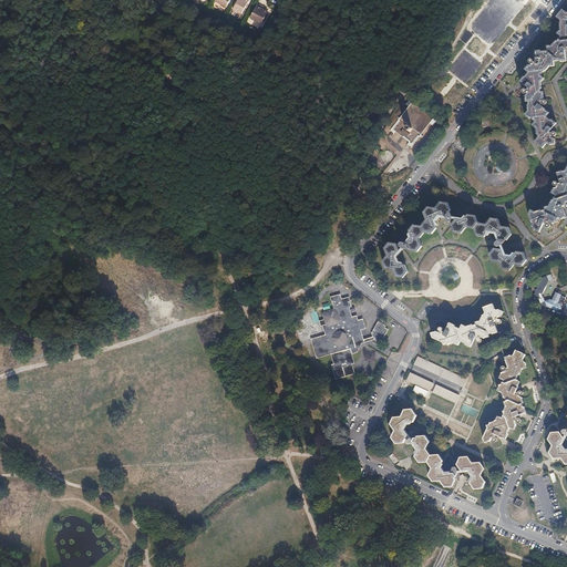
[(239,0),(235,9),(235,10),(236,11),(239,13),(240,12),(244,13),(250,1),(249,0),(239,0)]
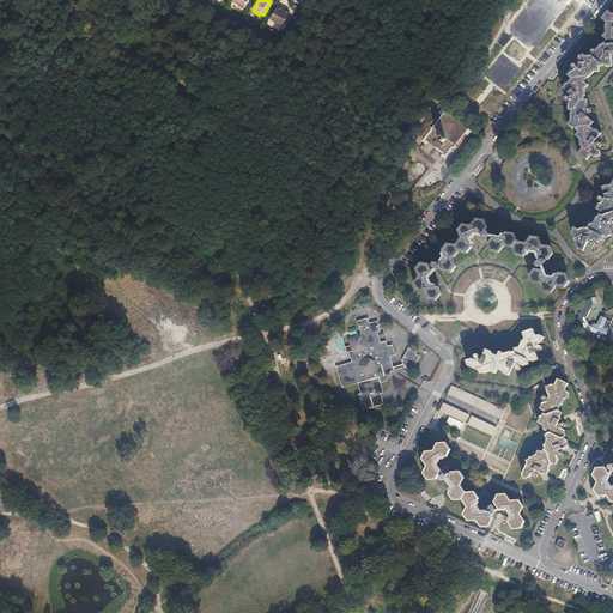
[(287,7),(280,4),(273,18),(285,25),(292,12),(289,10),(286,8),(287,7)]
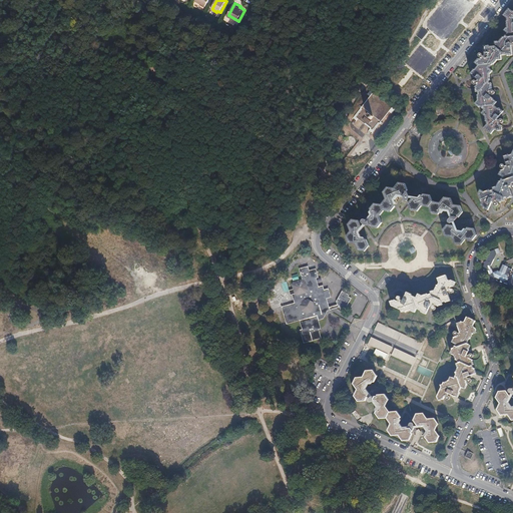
[(473,69),(471,73),(478,79),(477,81),(476,80),(475,80),(474,80),(474,81),(473,82),(473,83),(474,83),(474,84),(475,84),(476,84),(477,83),(477,84),(475,87),(476,92),(478,91),(478,93),(477,94),(478,99),(475,103),(479,107),(481,106),(484,109),(481,113),(484,115),(487,123),(484,128),(491,133),(494,129),(496,129),(497,130),(502,130),(502,127),(502,125),(499,123),(499,122),(500,123),(501,122),(502,122),(503,122),(503,121),(504,120),(503,119),(502,118),(501,118),(500,119),(499,120),(497,119),(504,110),(500,107),(498,107),(494,104),(497,101),(493,99),(493,97),(489,96),(491,93),(492,94),(493,94),(494,94),(495,93),(495,92),(495,91),(494,90),(493,90),(492,90),(491,90),(490,91),(490,90),(490,89),(491,88),(492,87),(492,83),(489,82),(489,80),(490,79),(489,73),(492,71),(492,69),(490,68),(492,64),(494,64),(497,60),(501,60),(501,55),(508,54),(509,56),(512,56),(511,45),(512,44),(512,11),(509,9),(503,16),(507,18),(507,21),(506,22),(506,27),(503,30),(507,33),(504,36),(502,37),(499,40),(495,41),(495,46),(490,47),(489,46),(485,46),(486,55),(483,56),(483,54),(482,54),(481,53),(480,53),(479,53),(479,54),(479,55),(479,56),(480,57),(481,58),(475,62),(478,65),(476,69),(473,69)]
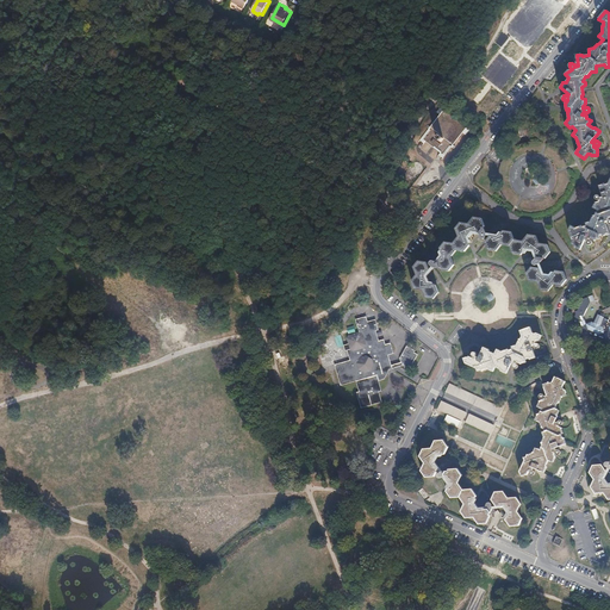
[(467,129),(443,112),(421,141),(431,149),(444,157),(467,129)]
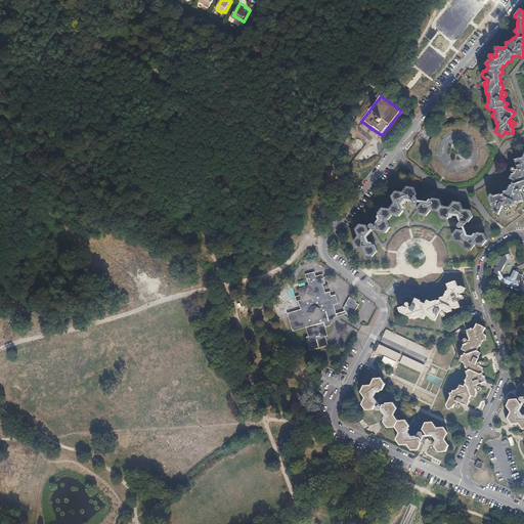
[(337,155),(350,165),(370,141),(356,129),(337,155)]
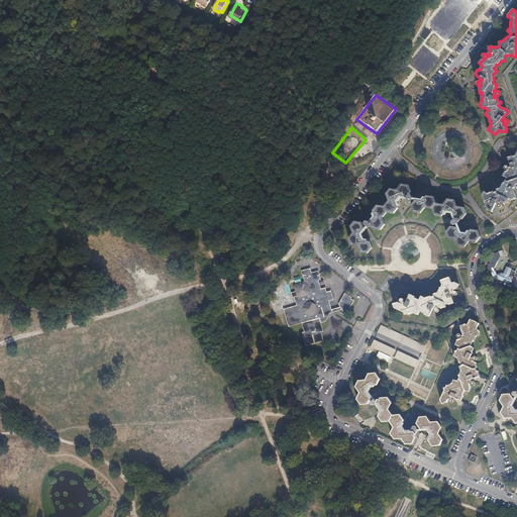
[(506,172),(503,173),(502,177),(505,178),(505,181),(504,183),(502,183),(500,189),(496,190),(497,192),(494,193),(494,192),(488,194),(484,192),(482,196),(485,205),(484,207),(486,208),(487,211),(491,212),(495,203),(498,204),(497,205),(497,206),(497,207),(498,208),(499,209),(500,209),(501,208),(502,208),(502,207),(502,206),(502,205),(501,204),(501,203),(504,204),(509,202),(515,199),(513,189),(514,189),(514,190),(515,191),(515,192),(516,192),(516,186),(516,187),(515,186),(516,185),(516,179),(516,178),(516,151),(514,156),(512,158),(511,156),(506,158),(508,163),(510,167),(507,168),(507,167),(506,167),(505,166),(504,166),(503,167),(503,168),(502,169),(503,170),(503,171),(504,171),(505,171),(506,171),(506,172)]
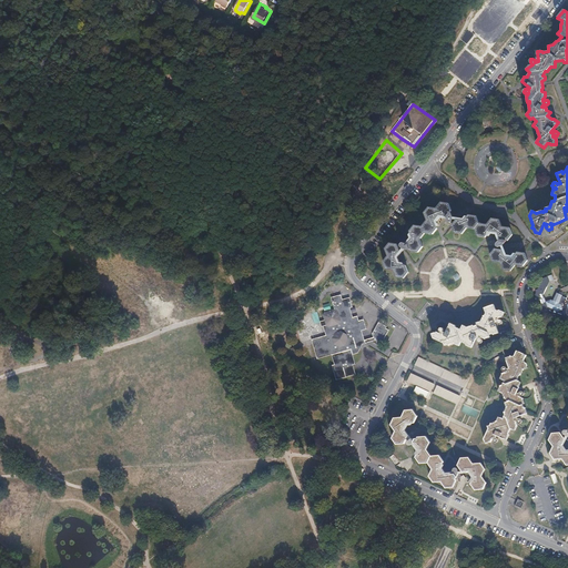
[(414,245),(414,246),(409,252),(406,251),(405,251),(404,251),(403,251),(402,252),(402,253),(402,254),(403,255),(404,255),(405,256),(407,256),(408,256),(409,257),(409,259),(411,259),(419,261),(424,255),(422,247),(426,242),(434,242),(438,236),(438,235),(436,229),(428,229),(424,234),(416,233),(412,240),(414,245)]
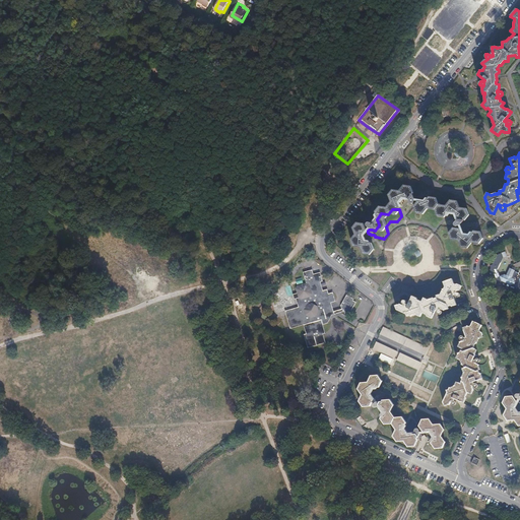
[(454,228),(449,233),(451,239),(458,240),(461,247),(468,248),(471,242),(479,243),(482,238),(480,232),(473,231),(470,236),(462,235),(460,229),(454,228)]
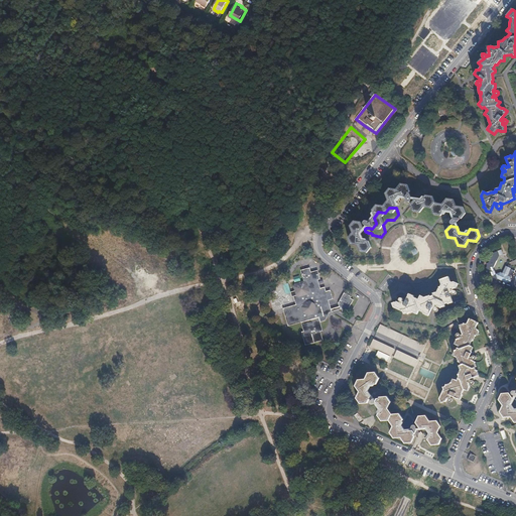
[(353,231),(351,233),(353,239),(349,245),(350,248),(351,251),(355,251),(358,252),(359,254),(361,258),(368,259),(371,254),(369,247),(362,246),(360,240),(364,234),(362,228),(360,228),(356,227),(353,231)]
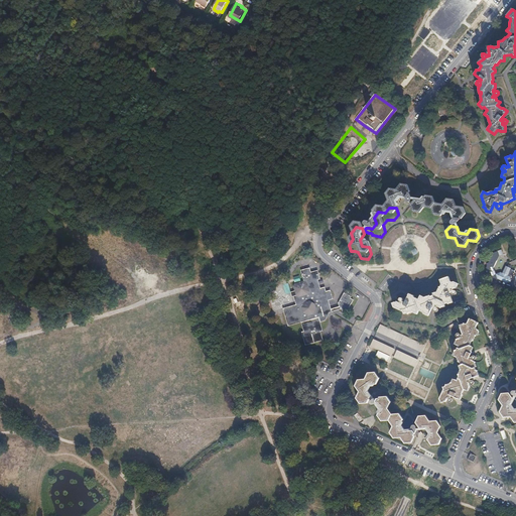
[(489,280),(491,280),(492,285),(494,285),(494,287),(497,286),(506,291),(510,289),(511,290),(514,289),(515,289),(515,276),(515,277),(515,276),(515,274),(514,272),(510,270),(507,276),(501,273),(496,275),(494,269),(499,257),(497,252),(493,254),(488,264),(486,265),(487,267),(486,268),(488,273),(487,273),(489,280)]
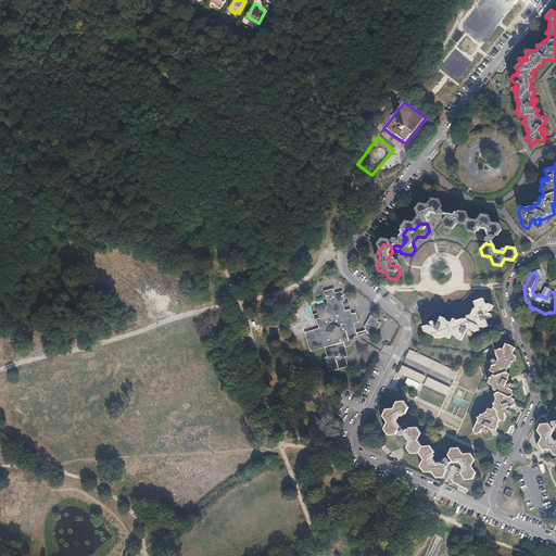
[(326,326),(320,327),(312,330),(312,332),(310,332),(308,336),(312,345),(313,345),(316,346),(316,349),(325,346),(330,364),(328,365),(329,369),(332,371),(341,368),(342,366),(344,365),(342,357),(343,357),(345,354),(343,348),(348,346),(349,344),(348,341),(351,336),(356,335),(357,331),(355,324),(358,323),(359,320),(358,315),(355,313),(353,314),(351,310),(349,308),(344,311),(342,304),(344,301),(343,299),(344,299),(345,297),(343,291),(342,290),(336,292),(336,290),(332,288),(325,290),(328,301),(319,304),(317,307),(319,312),(320,317),(324,318),(326,326)]
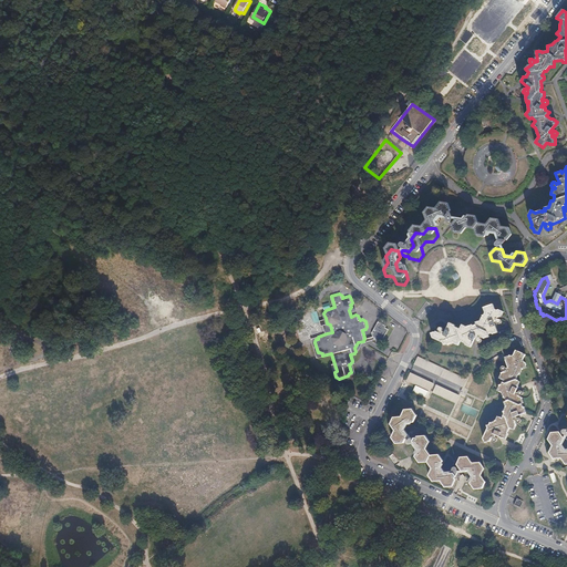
[(435,327),(432,332),(434,338),(442,341),(445,347),(447,344),(451,348),(455,346),(460,348),(461,346),(465,347),(466,348),(467,348),(472,350),(474,341),(476,341),(477,343),(480,343),(482,341),(480,340),(478,339),(480,337),(484,339),(488,337),(487,334),(490,333),(493,336),(500,334),(497,326),(493,326),(491,320),(502,317),(504,311),(498,309),(496,310),(494,309),(492,303),(484,307),(485,311),(484,313),(482,315),(481,318),(470,321),(466,318),(463,322),(460,322),(460,319),(457,319),(453,317),(450,323),(447,323),(447,321),(445,319),(442,320),(439,323),(442,326),(441,328),(435,327)]
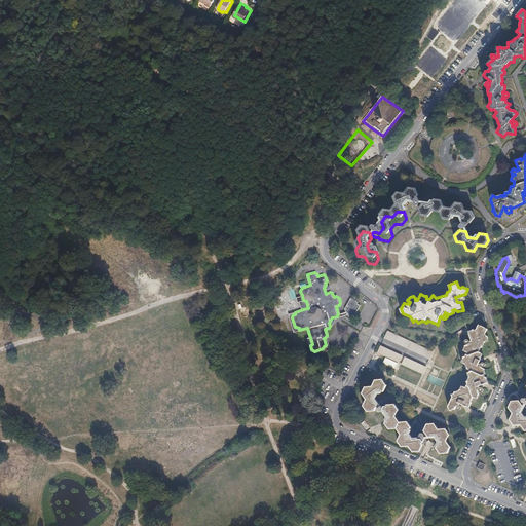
[(359,300),(351,297),(345,308),(346,312),(354,316),(361,304),(358,302),(359,300)]
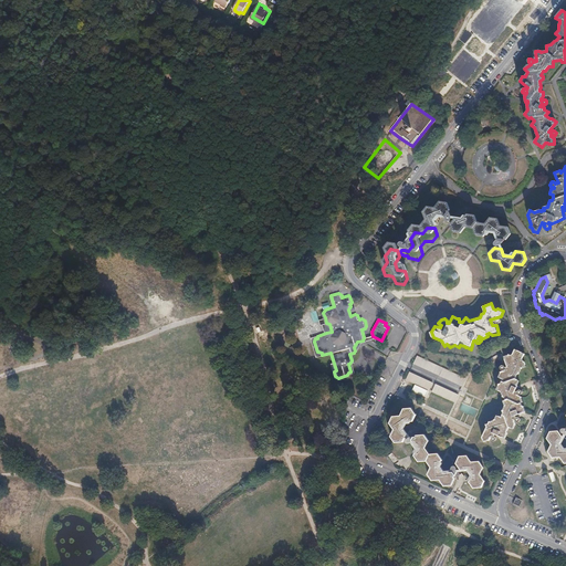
[(515,348),(513,353),(511,354),(509,354),(504,356),(509,366),(505,367),(505,366),(505,365),(504,365),(503,365),(502,365),(501,366),(501,367),(501,368),(502,368),(503,369),(504,369),(504,370),(501,371),(499,376),(503,378),(501,384),(499,384),(496,389),(501,391),(502,396),(502,398),(504,398),(505,401),(503,402),(505,407),(503,412),(503,415),(501,419),(498,417),(495,422),(491,423),(490,425),(488,426),(489,428),(484,438),(486,442),(492,441),(493,438),(494,438),(494,439),(494,440),(495,440),(495,441),(496,441),(498,441),(499,441),(499,440),(499,439),(499,438),(498,438),(498,437),(496,437),(498,435),(507,439),(510,435),(509,431),(511,427),(515,429),(517,425),(515,421),(516,420),(517,421),(519,421),(520,421),(521,421),(521,420),(521,419),(521,418),(520,417),(519,417),(517,417),(516,416),(526,411),(524,407),(523,407),(521,402),(523,401),(521,397),(517,395),(519,395),(520,395),(521,394),(521,392),(521,391),(521,390),(520,390),(520,389),(519,389),(517,390),(516,391),(516,392),(513,390),(517,381),(513,379),(516,374),(519,373),(521,368),(526,365),(525,362),(523,360),(522,358),(525,353),(515,348)]
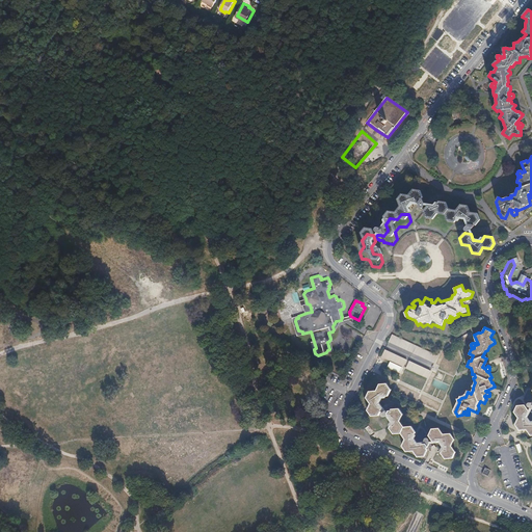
[(517,328),(512,330),(514,338),(521,336),(517,328)]
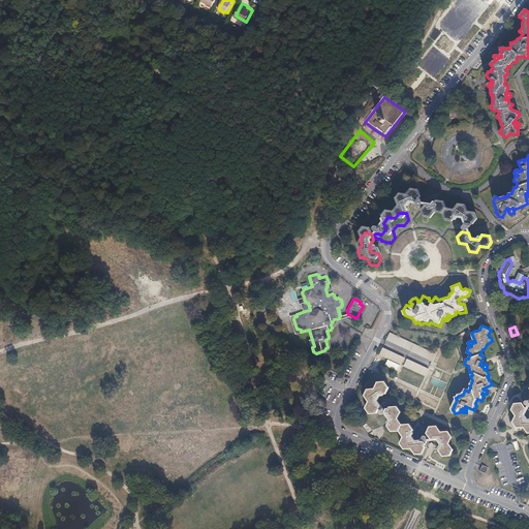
[(397,333),(394,339),(416,351),(419,345),(397,333)]
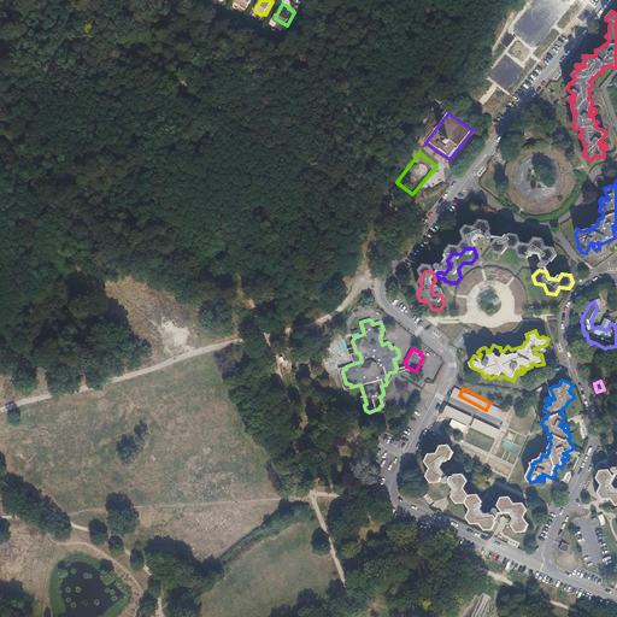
[(511,415),(489,403),(486,410),(507,422),(511,415)]
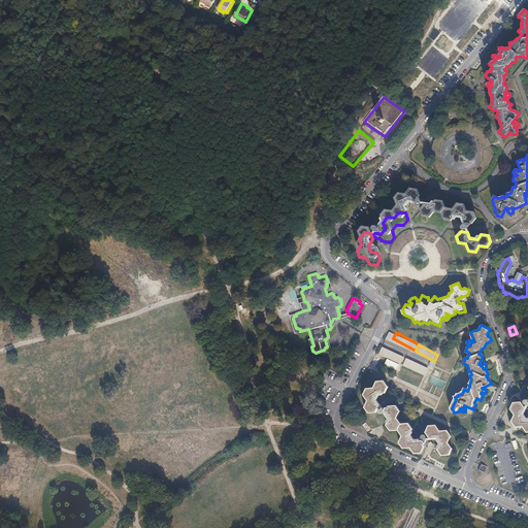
[(388,349),(385,355),(400,364),(401,363),(402,360),(404,357),(388,349)]
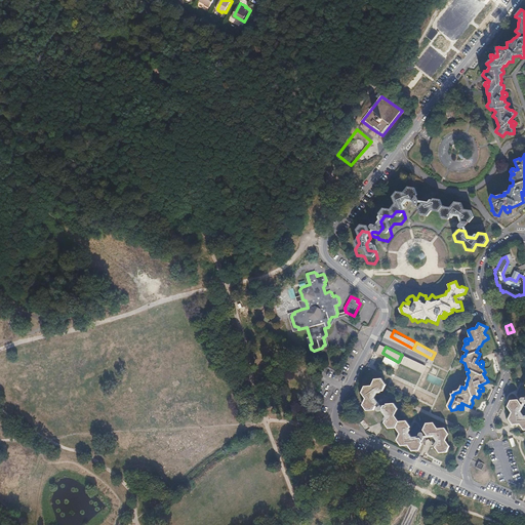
[(428,366),(404,356),(401,363),(425,373),(428,366)]
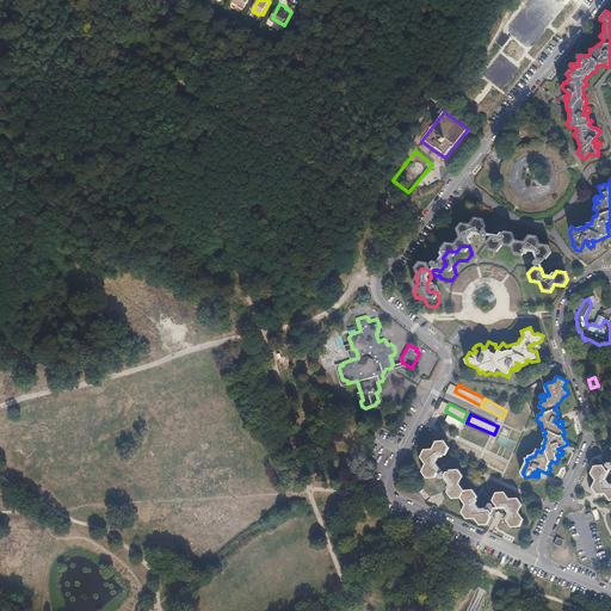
[(449,444),(448,442),(439,442),(436,449),(427,449),(424,456),(429,462),(425,469),(429,475),(429,477),(437,476),(440,469),(436,463),(442,455),(448,455),(451,446),(449,444)]
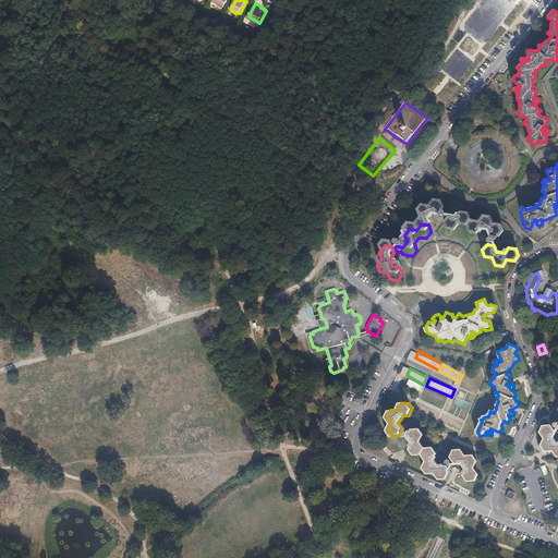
[(540,433),(544,439),(541,446),(545,452),(553,451),(557,458),(557,457),(557,444),(556,445),(552,438),(555,432),(550,425),(543,426),(540,433)]
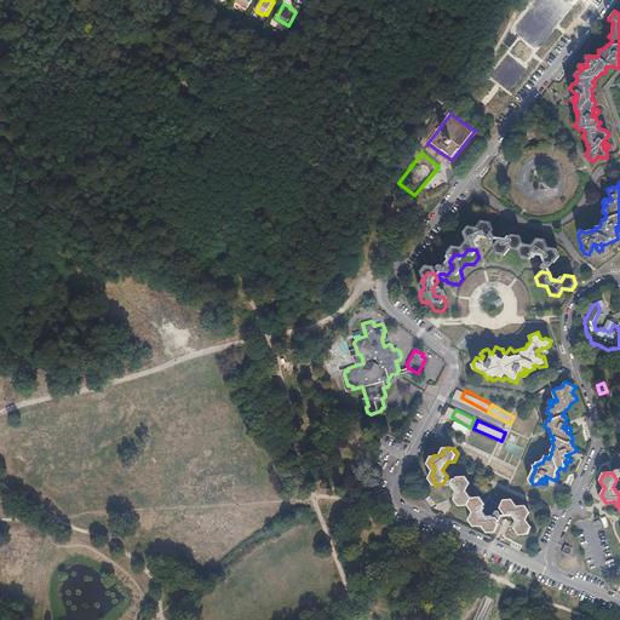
[(459,492),(455,499),(461,506),(470,506),(475,514),(470,520),(475,527),(483,527),(488,533),(497,533),(500,526),(499,523),(501,521),(498,517),(487,518),(482,511),(486,504),(481,497),(472,498),(468,491),(472,483),(468,476),(459,477),(458,480),(455,480),(453,482),(459,492)]
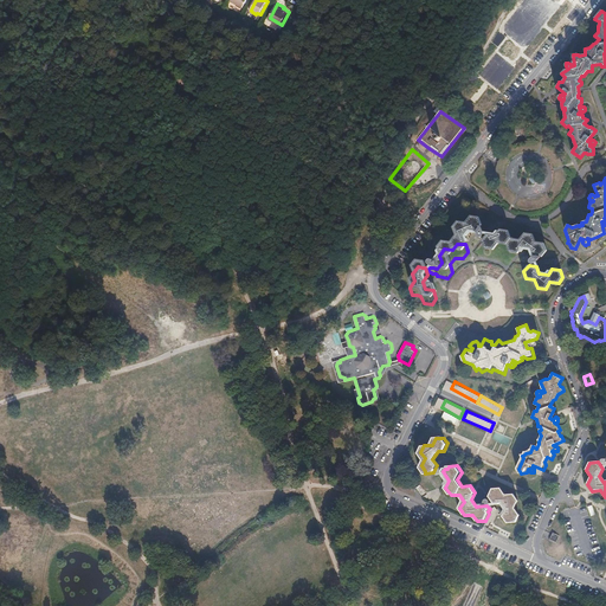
[(495,489),(490,497),(495,503),(503,503),(508,510),(504,517),(508,523),(517,523),(521,516),(516,509),(520,502),(515,495),(507,495),(502,489),(495,489)]
